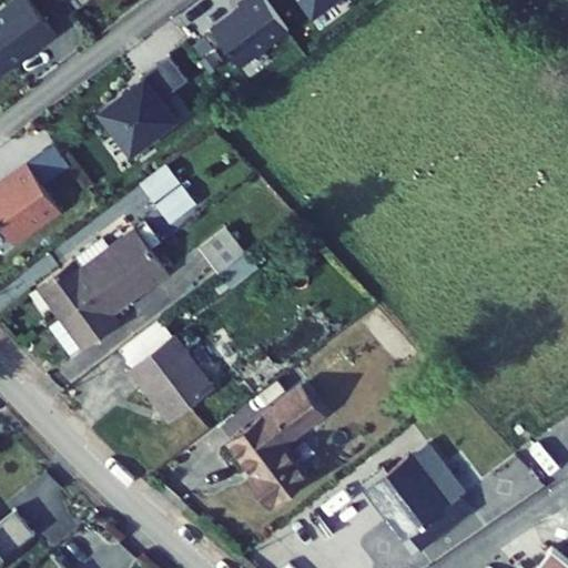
[(0,0),(0,48),(47,13),(37,0),(0,0)]
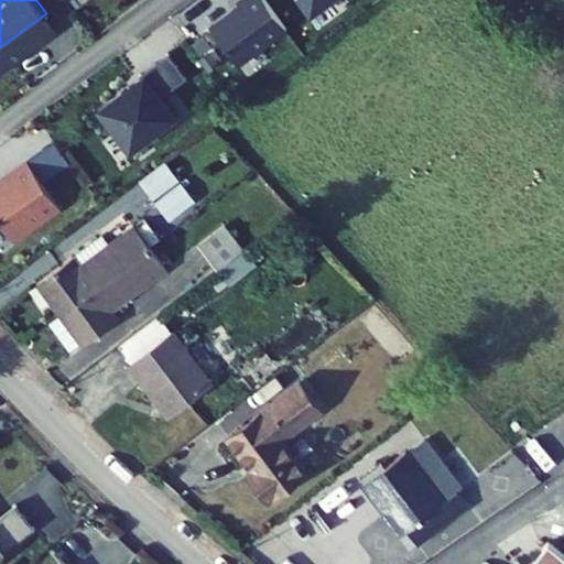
[(271,3),(268,0),(196,0),(195,1),(224,39),(271,3)]
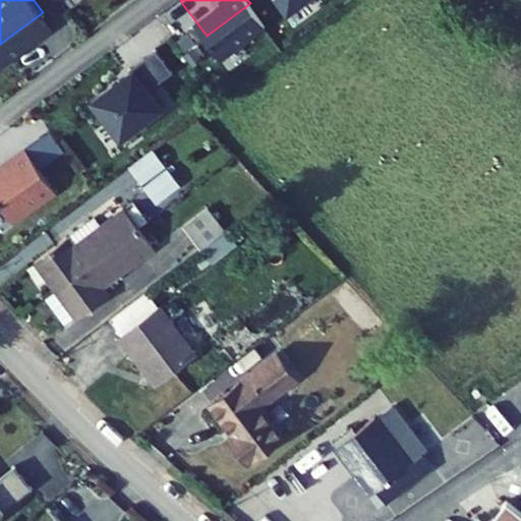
[(160,51),(143,27),(74,74),(107,121),(150,93),(133,68),(160,51)]
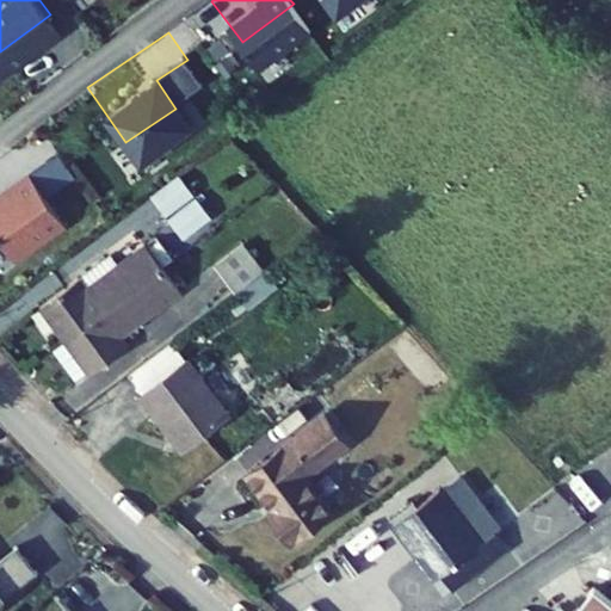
[(51,201),(18,156),(0,170),(0,234),(2,238),(51,201)]
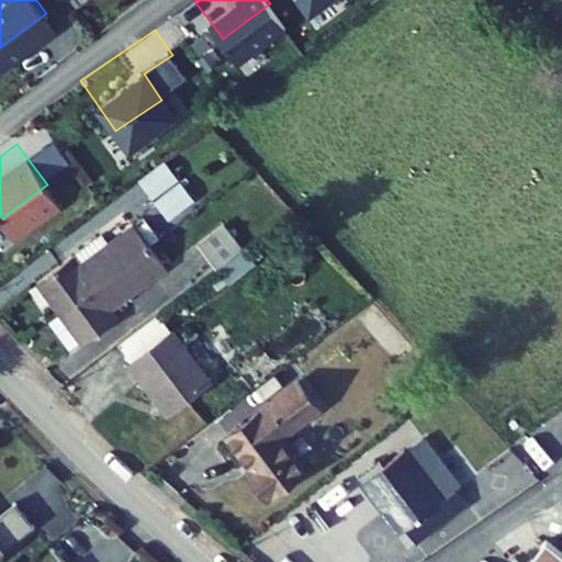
[(144,179),(157,195),(186,175),(173,158),(144,179)]
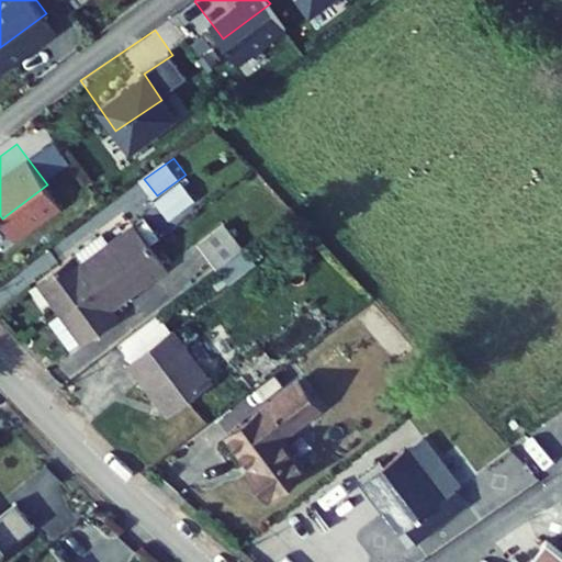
[(160,201),(172,217),(202,197),(190,180),(160,201)]
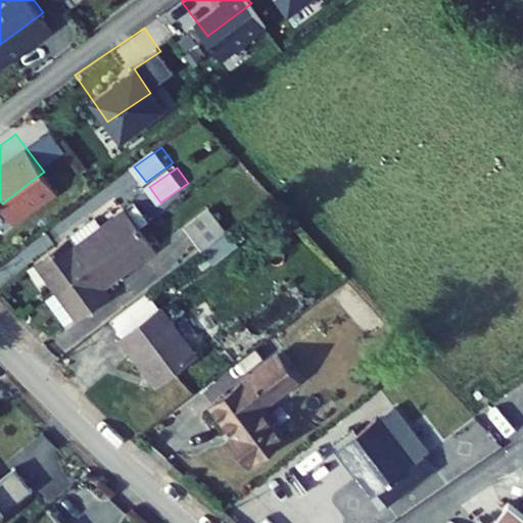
[(33,265),(55,295),(140,233),(125,211),(102,228),(95,219),(33,265)]
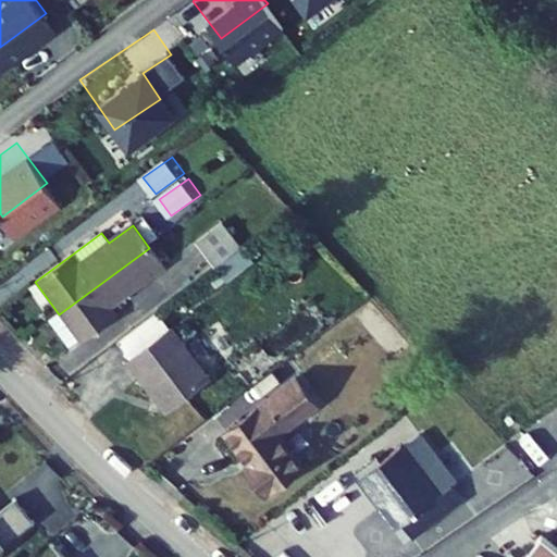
[(196,249),(214,273),(244,252),(225,229),(196,249)]
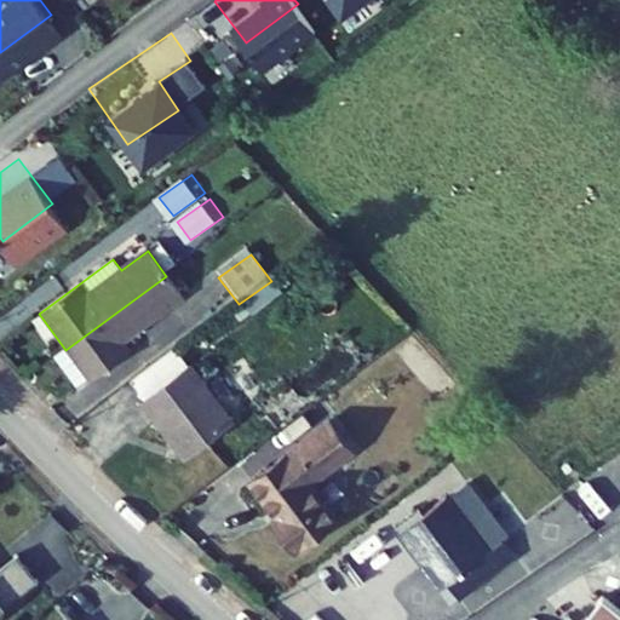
[(65,350),(89,383),(127,354),(121,346),(184,300),(166,276),(65,350)]
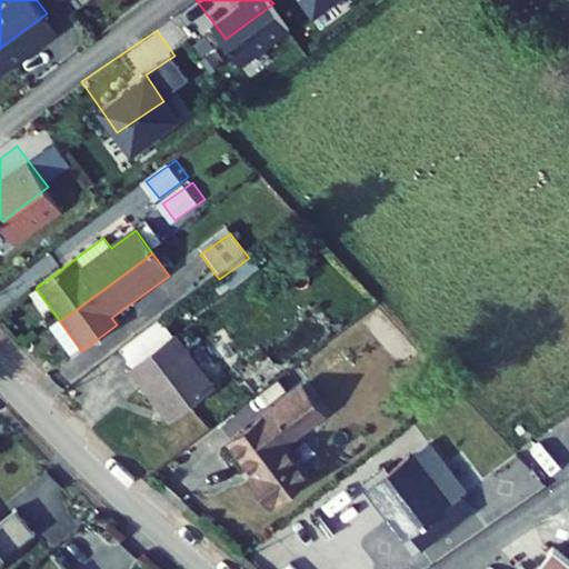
[(130,369),(166,419),(211,387),(175,337),(130,369)]
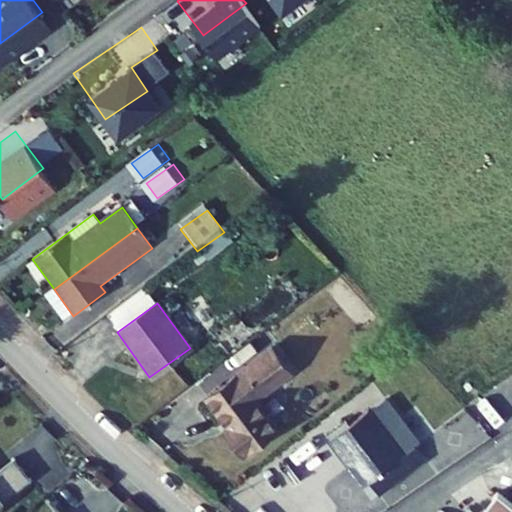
[(222,433),(242,459),(277,434),(256,405),(293,379),(274,353),(208,401),(228,428),(222,433)]
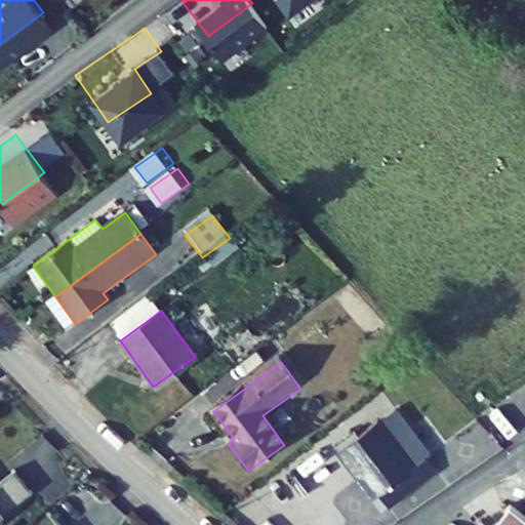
[(359,480),(375,502),(392,489),(403,503),(438,479),(428,465),(436,458),(402,412),(337,458),(356,483),(359,480)]
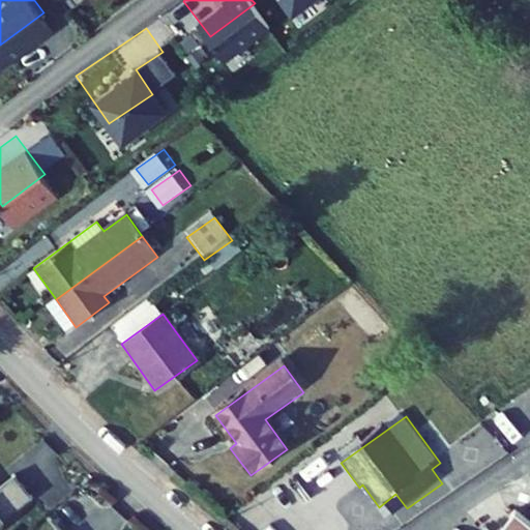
[(39,484),(22,462),(0,478),(0,493),(11,507),(39,484)]
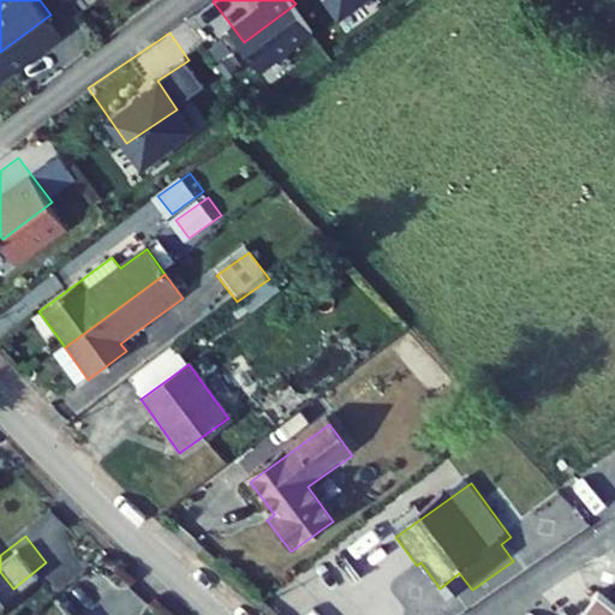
[(0,598),(13,589),(0,572),(0,598)]
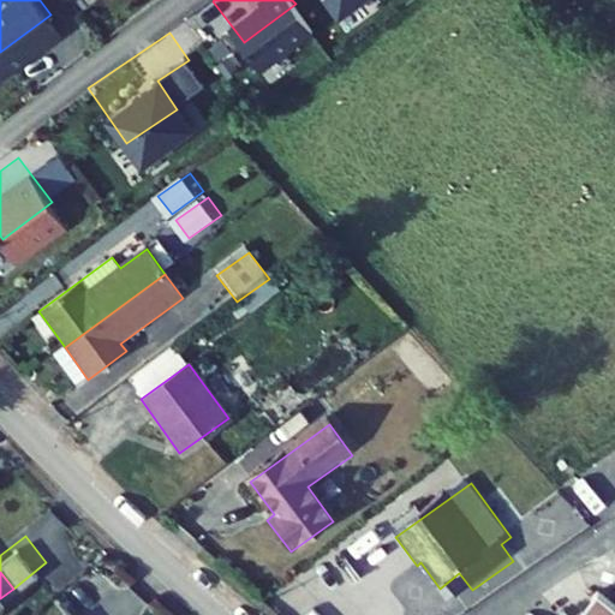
[(459,573),(440,589),(452,604),(472,590),(459,573)]
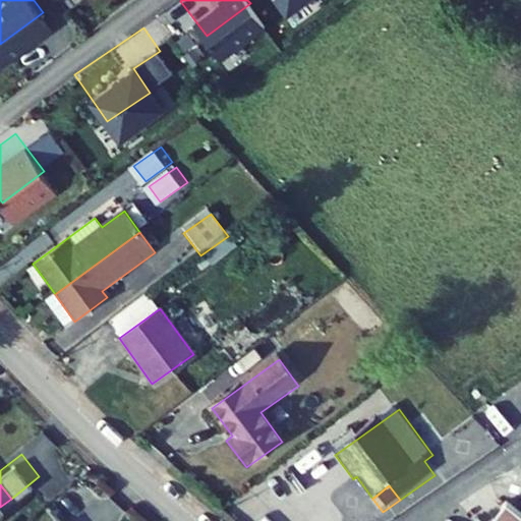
[(490,520),(520,520),(520,499),(516,495),(490,520)]
